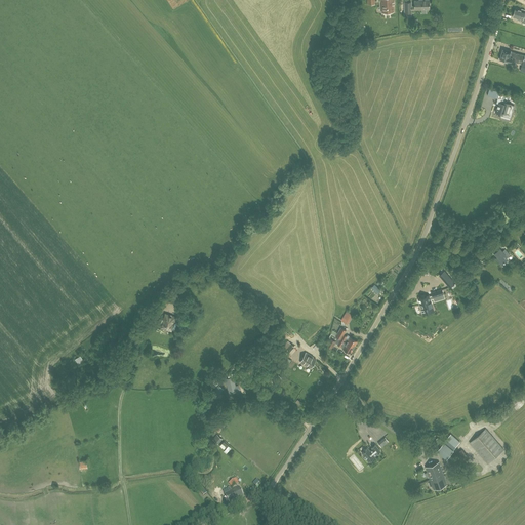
[(380,0),(381,12),(394,12),(393,0),(380,0)]
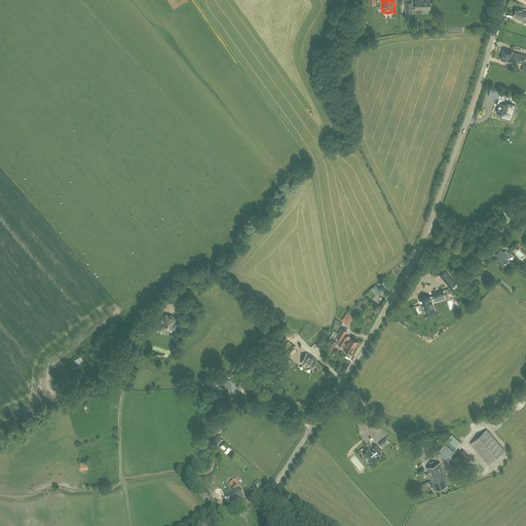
[(415,1),(415,6),(412,6),(412,2),(405,2),(406,16),(412,16),(412,10),(430,9),(429,0),(423,0),(423,1),(415,1)]
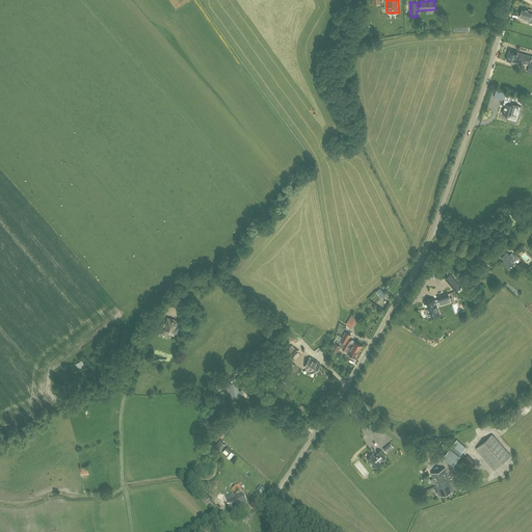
[(531,16),(521,12),(520,17),(525,18),(525,20),(529,21),(529,22),(531,22),(531,16)]
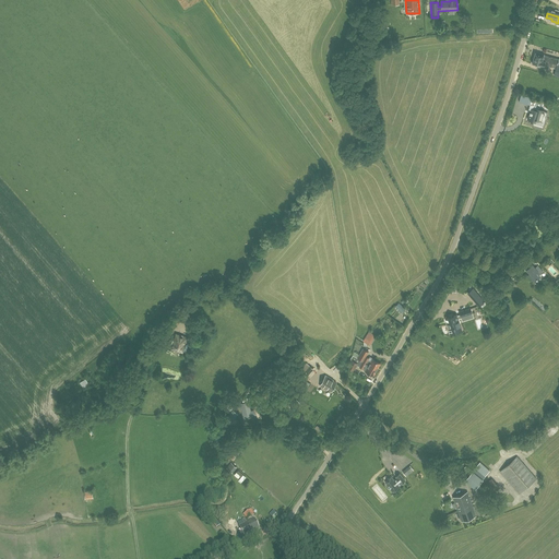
[(552,63),(556,63),(557,58),(544,55),(544,54),(536,51),(534,58),(552,63)]
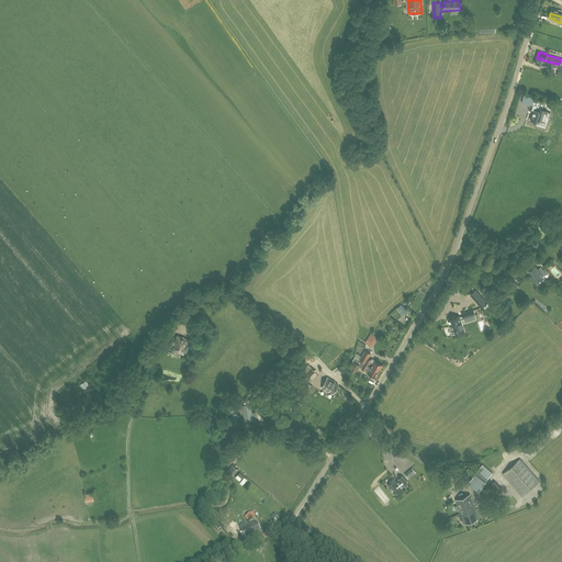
[(537,58),(536,64),(548,67),(548,65),(554,67),(555,64),(537,58)]
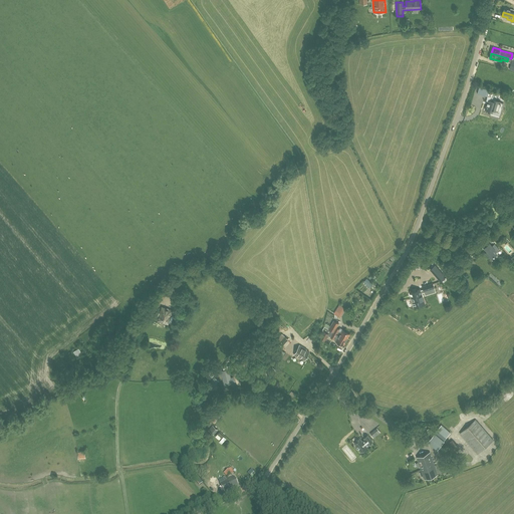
[(487,105),(486,109),(492,111),(492,110),(493,110),(493,109),(501,111),(503,103),(500,102),(496,100),(497,98),(498,94),(487,90),(486,95),(487,96),(486,101),(488,101),(488,102),(487,102),(488,103),(487,104),(487,105)]
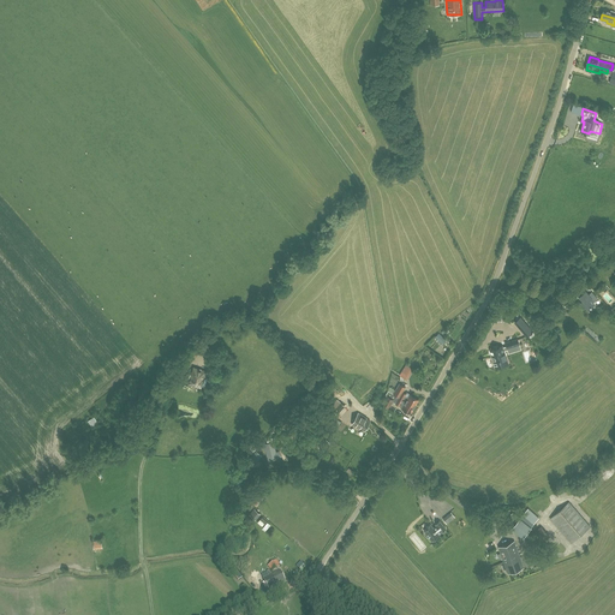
[(587,294),(585,291),(579,297),(584,302),(581,304),(587,311),(595,305),(592,303),(597,298),(591,291),(587,294)]
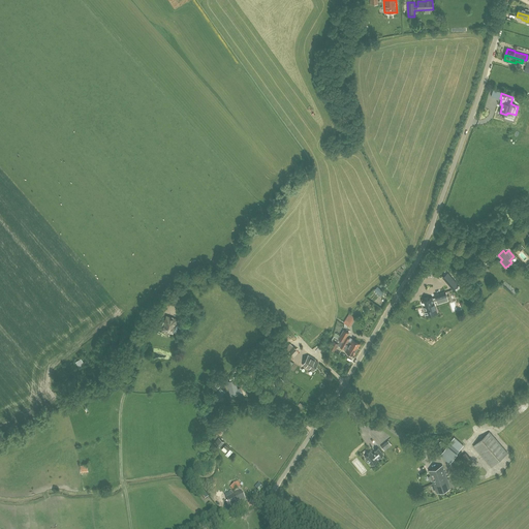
[(447,273),(443,277),(449,284),(448,284),(454,289),(458,285),(454,281),(455,281),(447,273)]
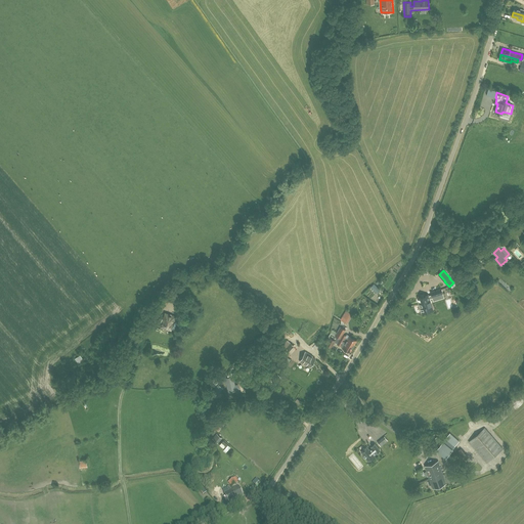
[(374,284),(370,288),(378,294),(381,290),(374,284)]
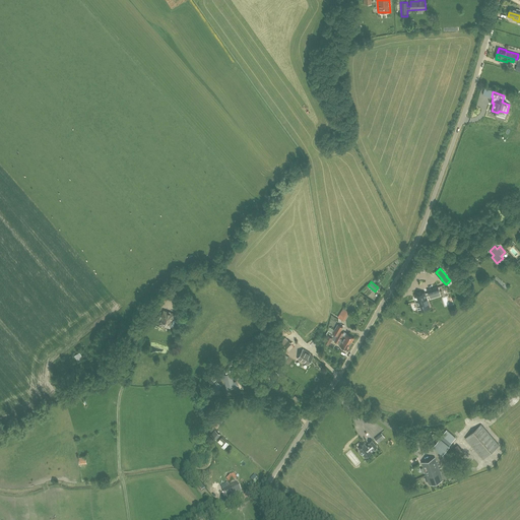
[(420,300),(418,300),(421,310),(432,307),(430,302),(428,302),(427,299),(429,299),(429,297),(432,296),(432,294),(441,290),(440,286),(430,289),(431,293),(428,294),(427,293),(418,296),(420,300)]
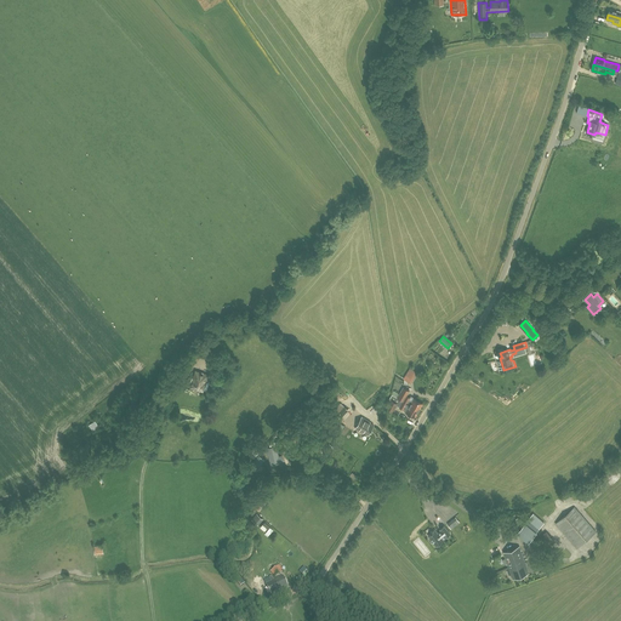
[(197,348),(182,363),(188,368),(201,354),(197,348)]
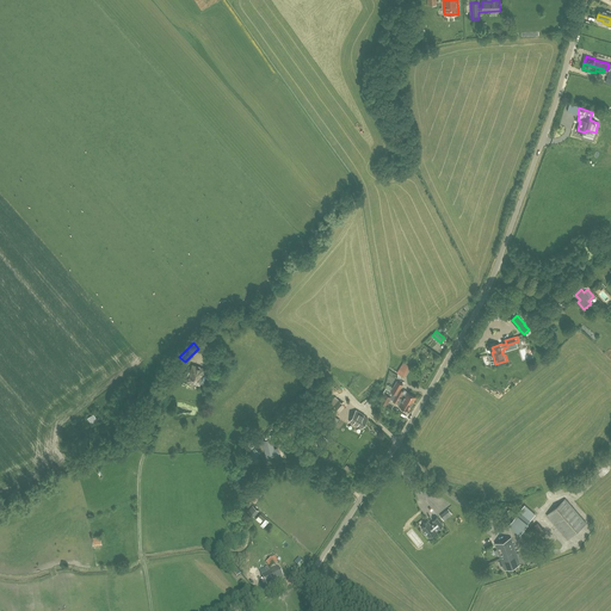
[(215,364),(223,370),(228,364),(218,357),(215,364)]
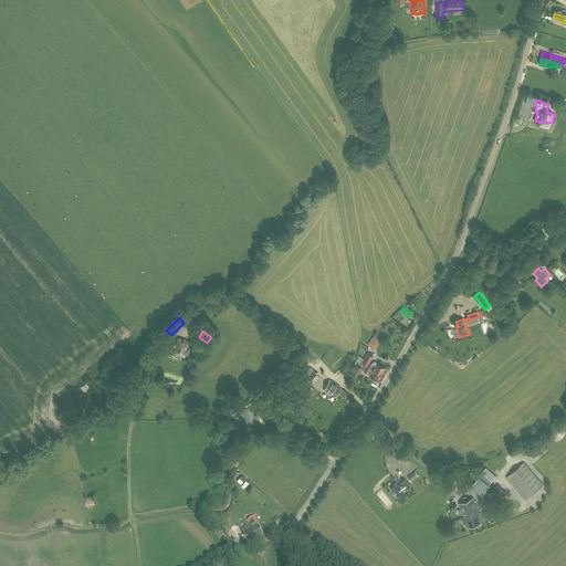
[(374,335),(370,341),(378,344),(381,338),(374,335)]
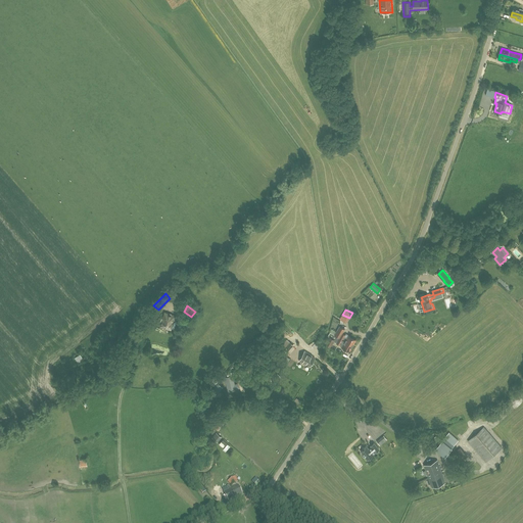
[(175,316),(164,313),(162,319),(161,319),(160,322),(161,322),(160,327),(172,329),(174,329),(176,323),(174,322),(175,316)]
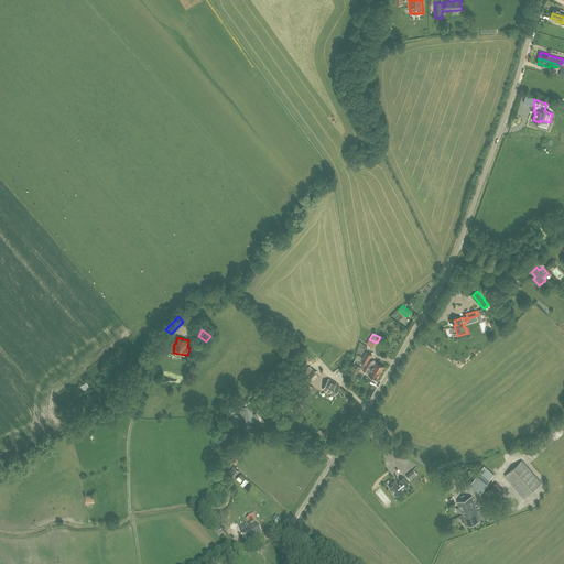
[(152,345),(156,348),(161,343),(155,338),(152,345)]
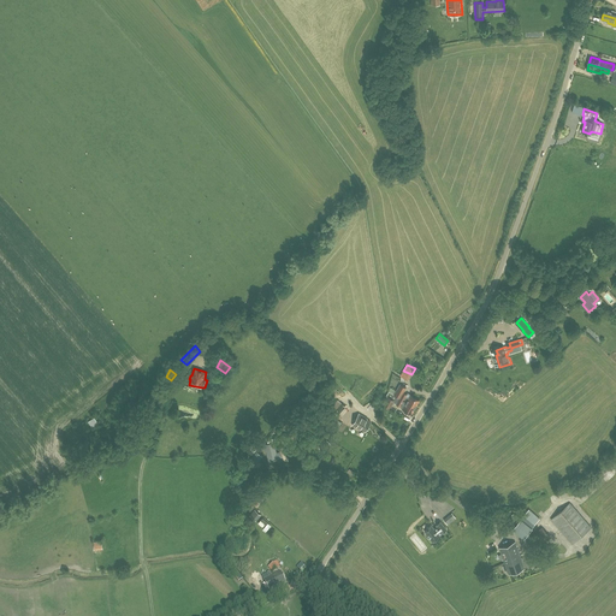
[(400,398),(415,408),(419,401),(410,396),(412,395),(408,394),(407,395),(404,392),(407,388),(400,384),(394,395),(400,398)]
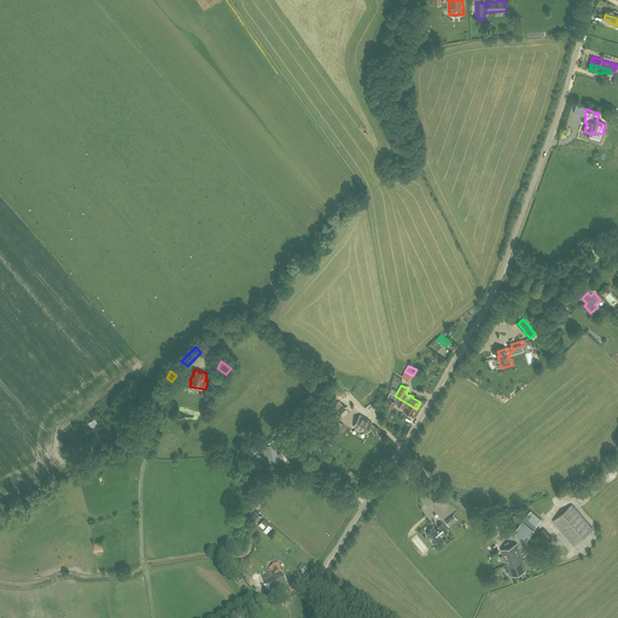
[(384,406),(391,410),(396,402),(389,397),(384,406)]
